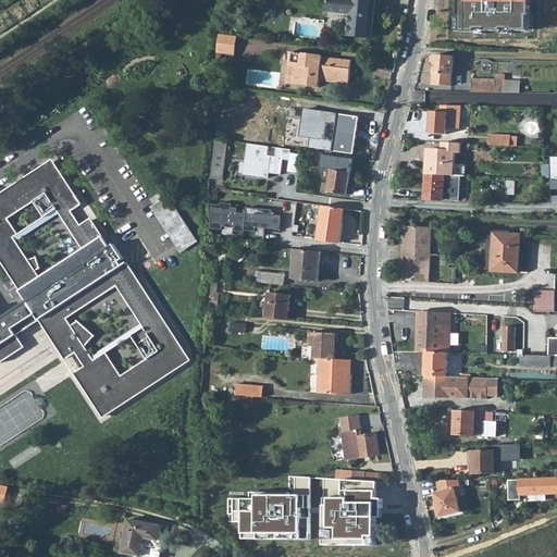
[(329,0),(329,11),(350,13),(348,34),(372,37),(375,16),(380,16),(381,0),(329,0)]
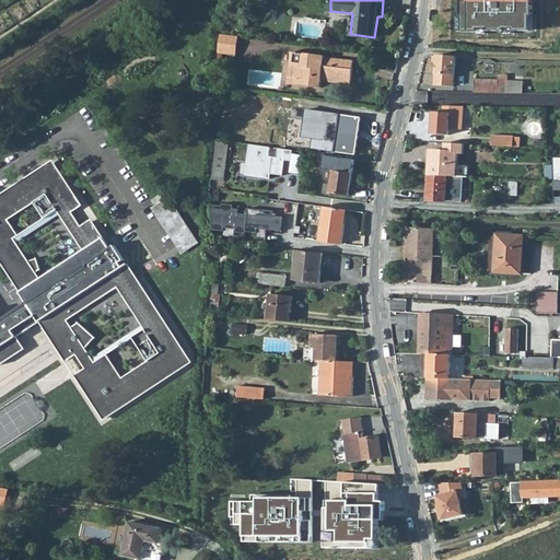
[(483,0),(483,10),(478,10),(479,28),(478,28),(477,41),(492,41),(492,43),(503,42),(503,19),(502,18),(502,11),(509,11),(508,0),(483,0)]
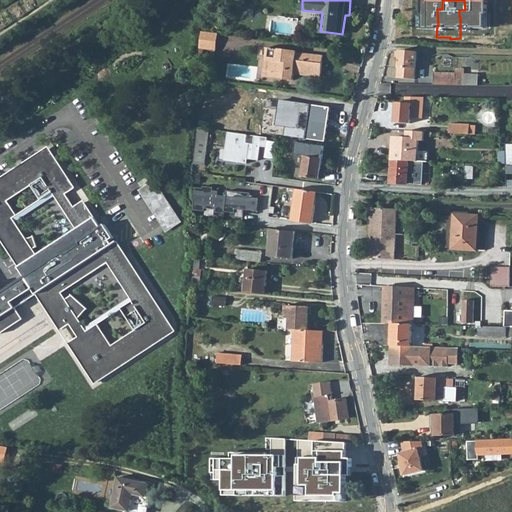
[(216,51),(218,33),(202,32),(200,49),(216,51)]
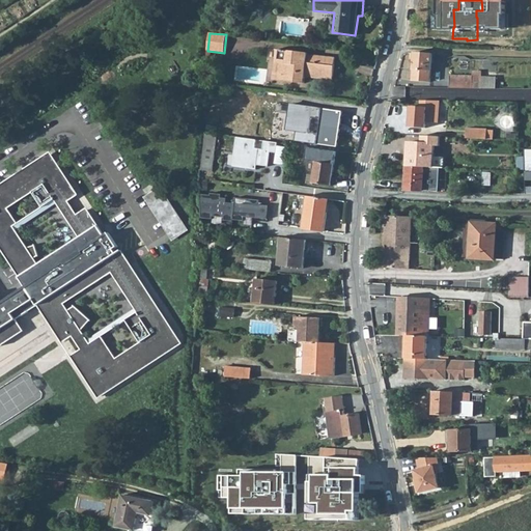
[(492,40),(492,49),(497,49),(515,50),(514,40),(492,40)]
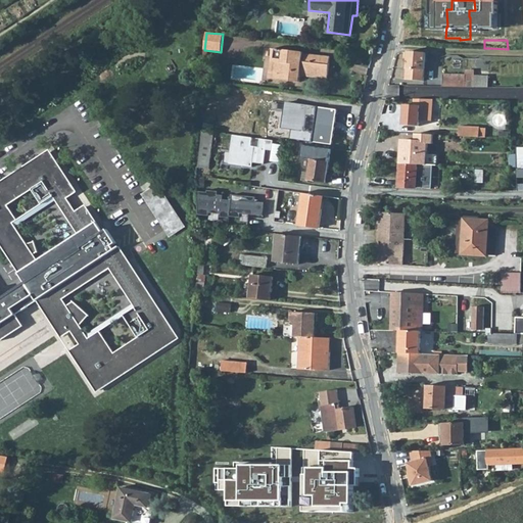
[(303,52),(272,48),(269,73),(280,74),(280,80),(299,82),(300,77),(328,79),(330,57),(303,54),(303,52)]
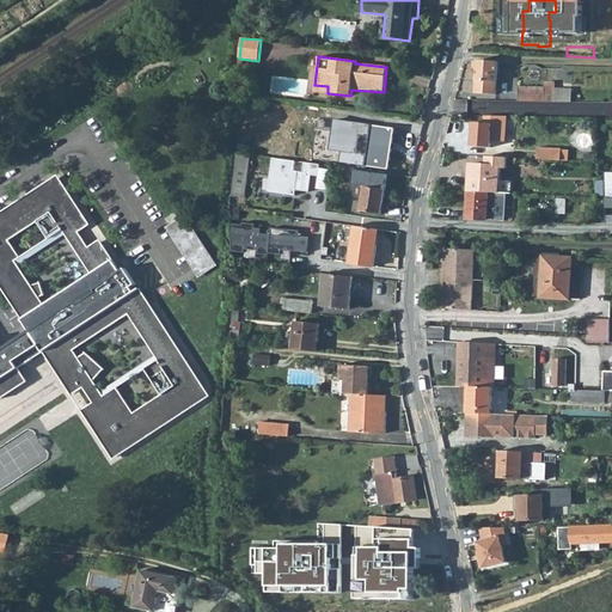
[(499,62),(478,61),(475,93),(495,95),(499,62)]
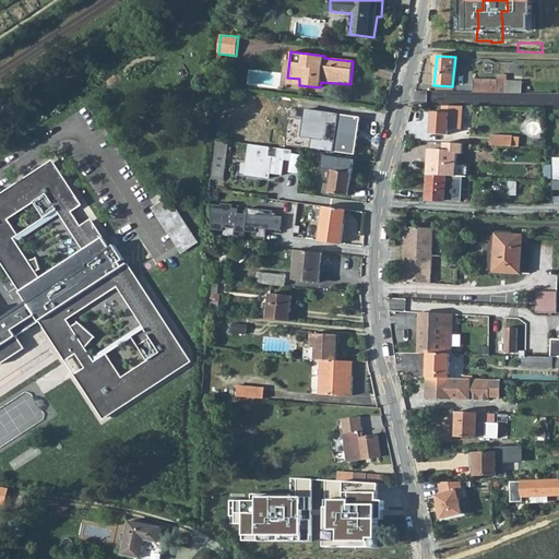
[(474,80),(473,92),(507,93),(507,74),(497,74),(497,81),(474,80)]
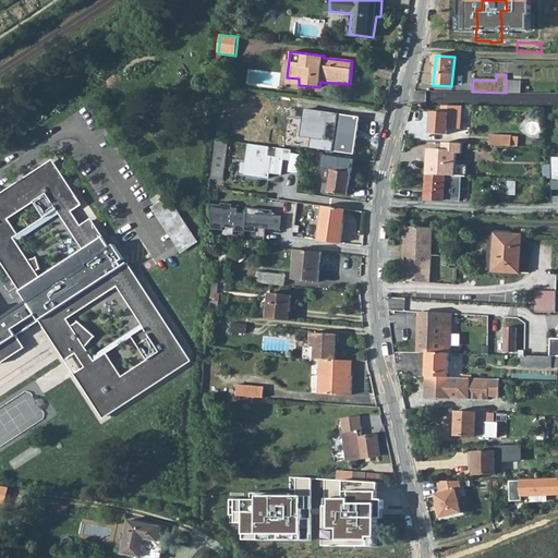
[(448,129),(461,130),(462,107),(441,106),(441,112),(432,111),(431,133),(448,134),(448,129)]
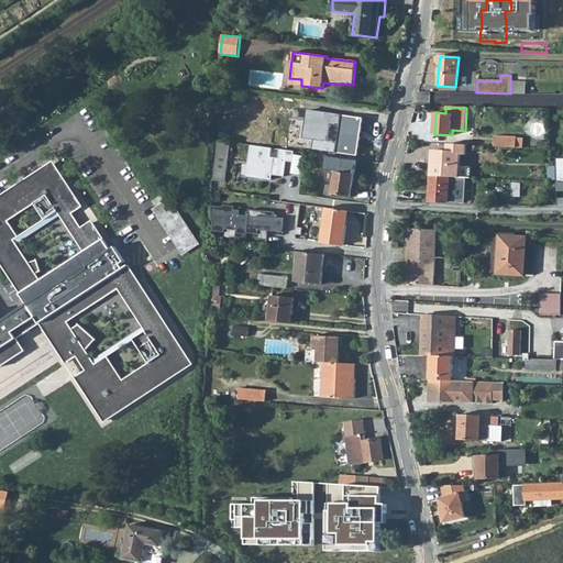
[(342,116),(309,110),(305,138),(328,141),(331,125),(340,125),(338,142),(316,140),(315,148),(359,155),(364,119),(342,116)]
